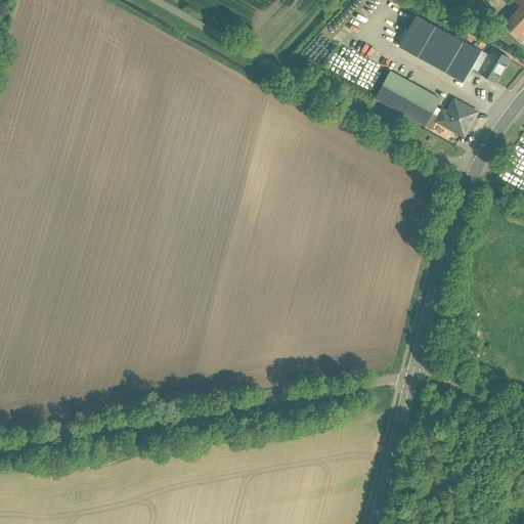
[(427,0),(443,9),(448,0),(427,0)]
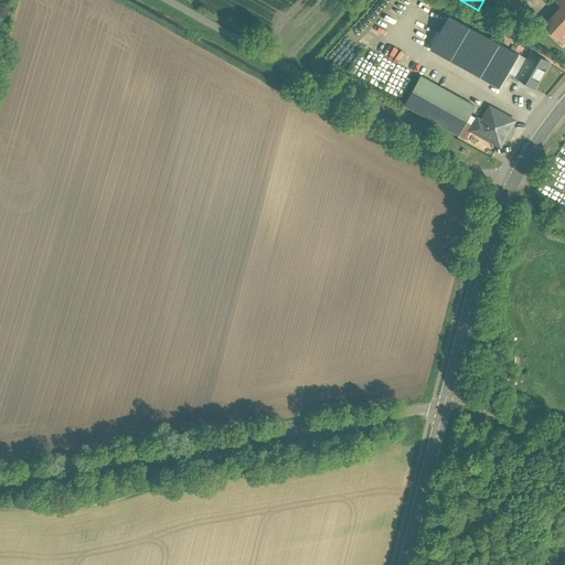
[(564,0),(553,0),(562,8),(564,10),(564,0)]
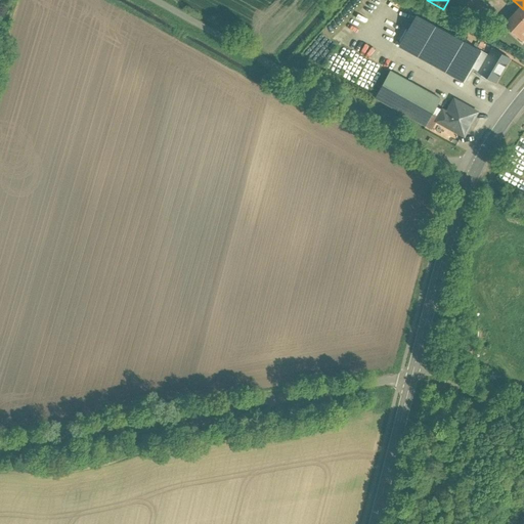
[(523,9),(521,7),(505,25),(522,40),(523,38),(523,9)]
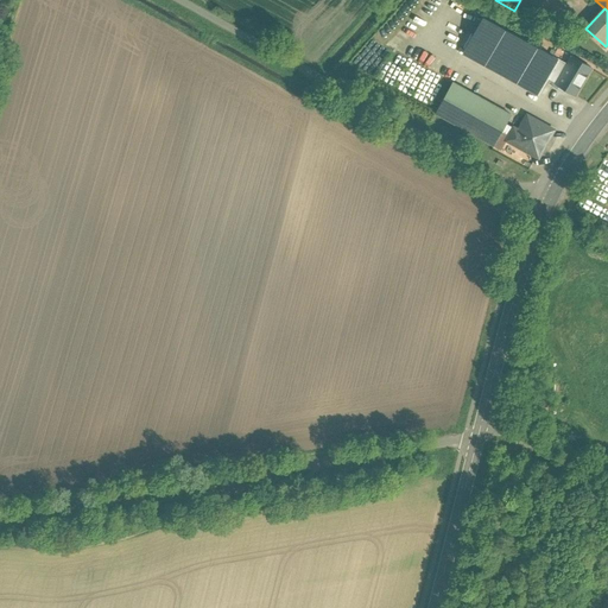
[(483,17),(462,54),(538,95),(546,80),(558,58),(538,48),(542,40),(536,37),(532,44),(483,17)]
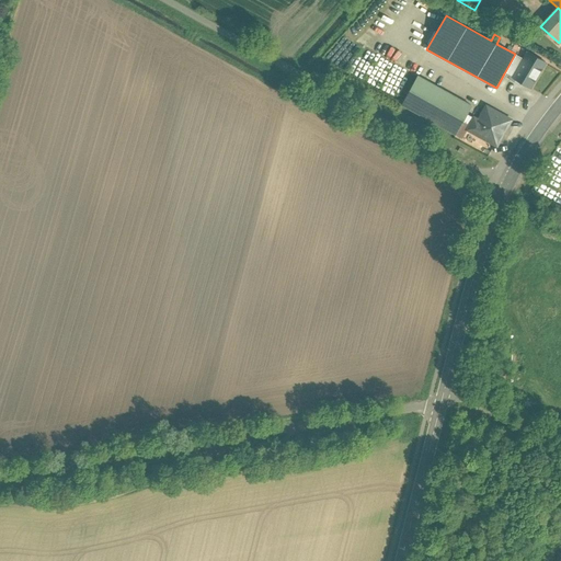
[(524,58),(515,54),(504,73),(530,88),(546,61),(528,52),(524,58)]
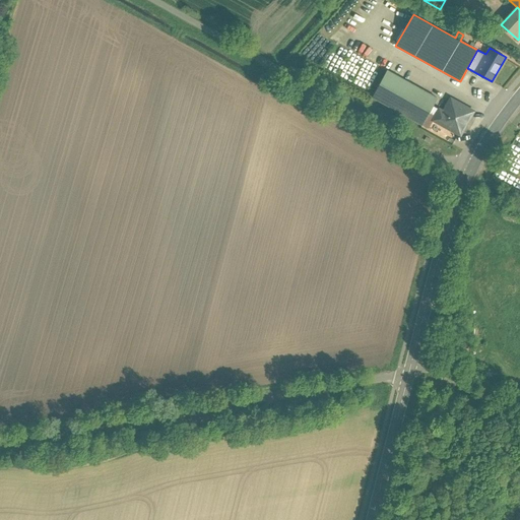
[(387,70),(372,96),(423,125),(430,113),(433,106),(438,98),(387,70)]
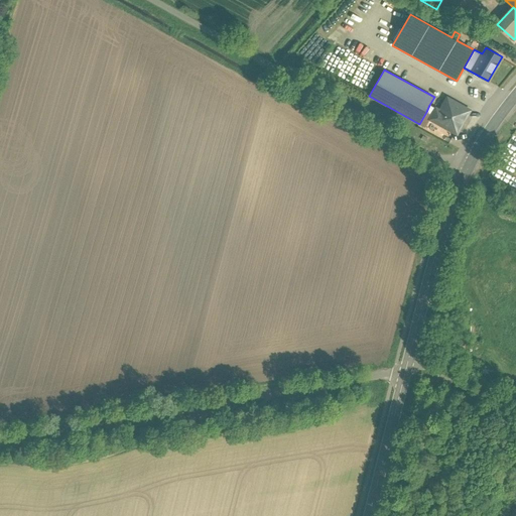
[(439,111),(429,105),(426,112),(432,115),(430,119),(457,134),(470,110),(447,98),(439,111)]
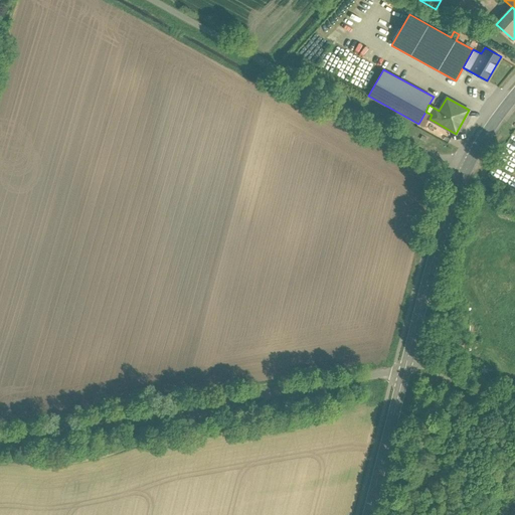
[(454,338),(453,347),(464,348),(465,339),(454,338)]
